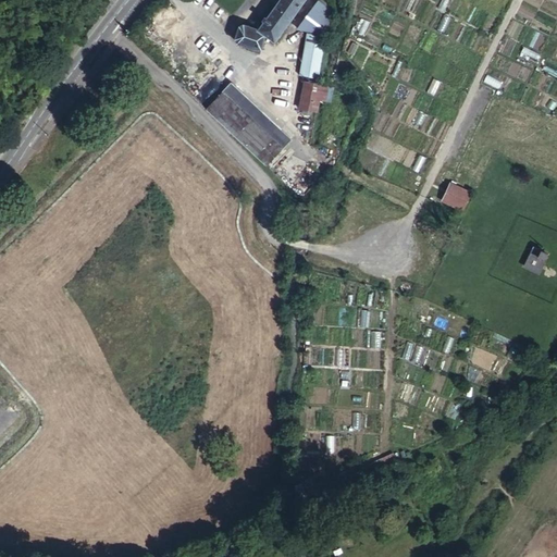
[(306,0),(281,0),(258,32),(263,36),(274,44),(306,0)]
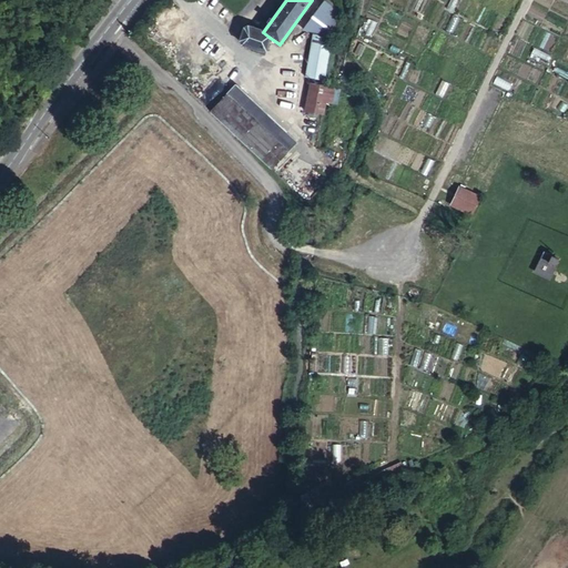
[(338,9),(328,0),(325,0),(304,30),(333,34),(338,9)]
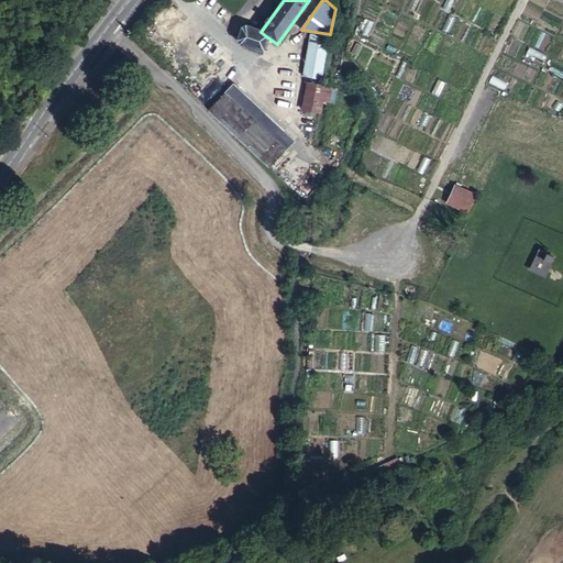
[(266,36),(261,32),(245,28),(242,30),(238,42),(241,46),(251,47),(250,53),(262,55),(263,50),(264,48),(266,36)]
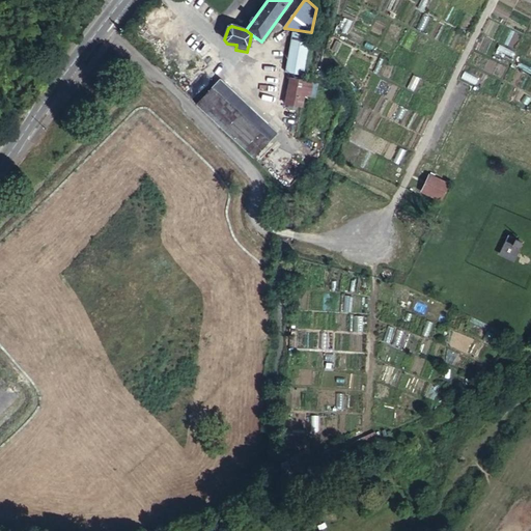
[(286,72),(304,75),(309,34),(291,32),(289,52),(292,57),(288,60),(286,72)]
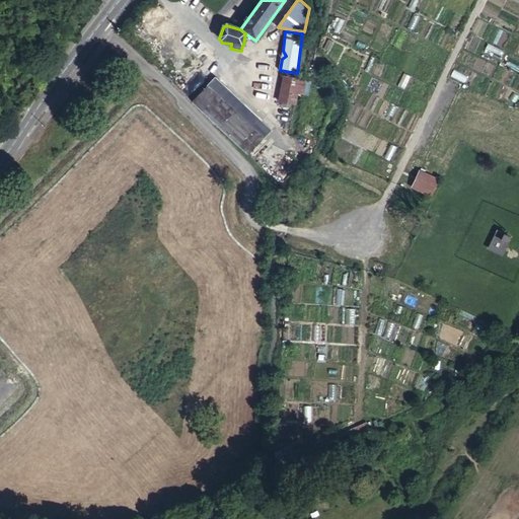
[(307,95),(310,82),(306,81),(299,80),(285,78),(280,101),(297,105),(300,93),(307,95)]
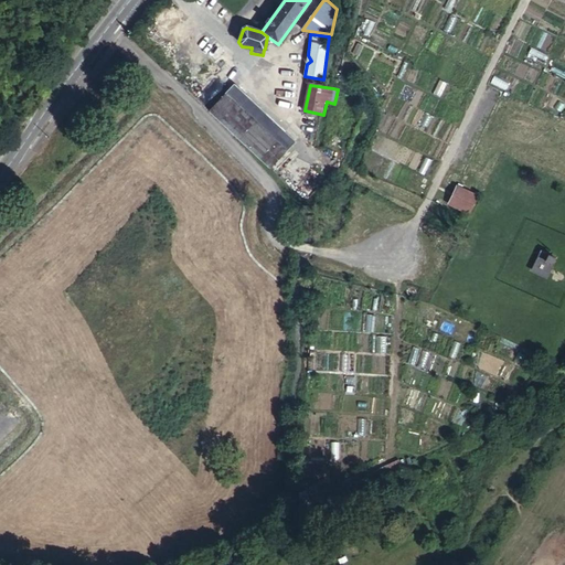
[(234,87),(209,115),(269,171),(290,149),(279,139),(285,134),(234,87)]
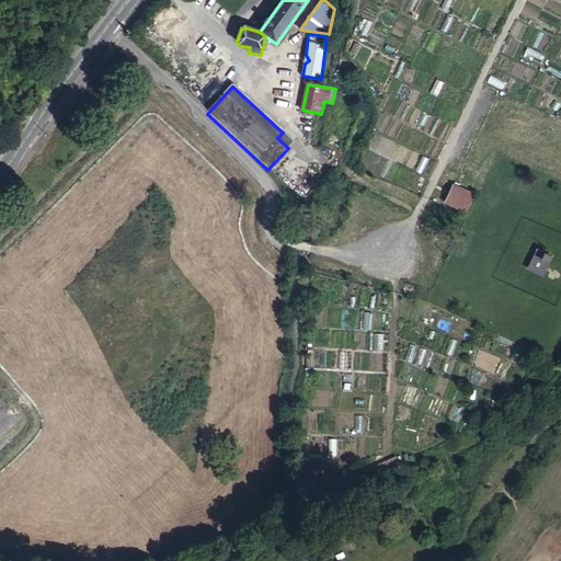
[(294,141),(283,133),(277,138),(288,148),(294,141)]
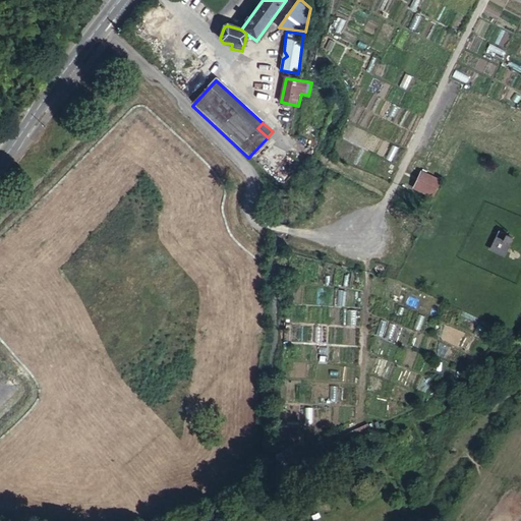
[(423,174),(415,190),(435,199),(442,183),(423,174)]
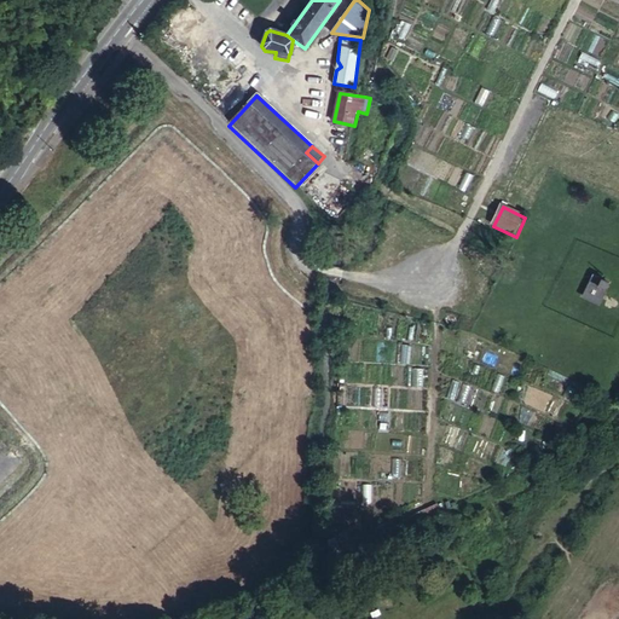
[(593,276),(583,296),(597,304),(608,283),(593,276)]
